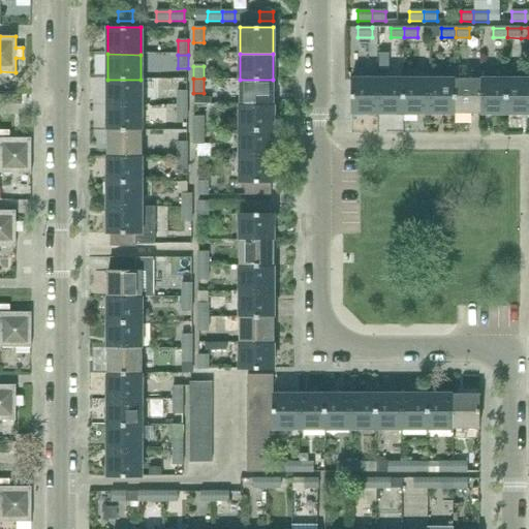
[(141,105),(141,80),(107,80),(107,105),(141,105)]
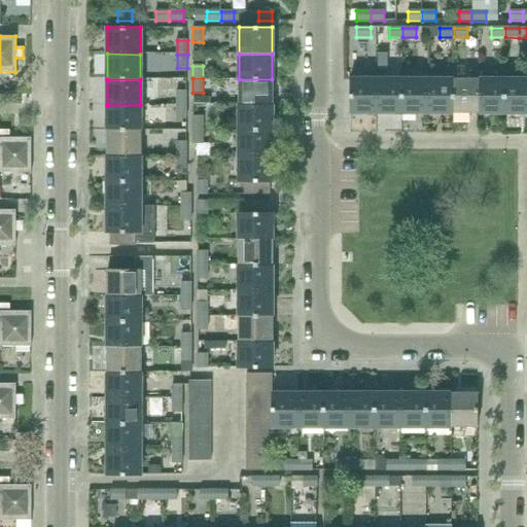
[(272,104),(272,79),(239,79),(239,104),(272,104)]
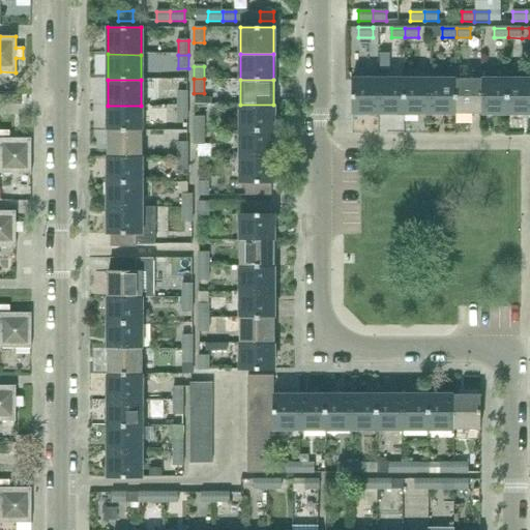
[(379,113),(379,80),(352,80),(352,113),(379,113)]
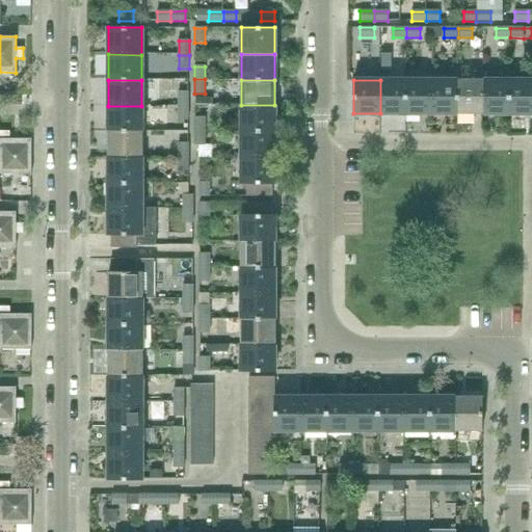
[(406,113),(406,80),(380,80),(380,113),(406,113)]
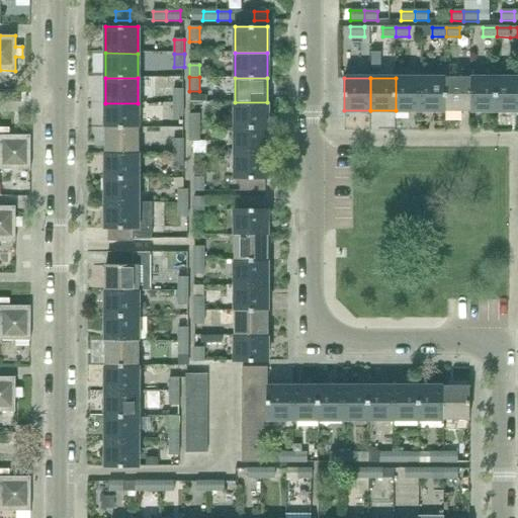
[(421,110),(421,78),(396,78),(396,110),(421,110)]
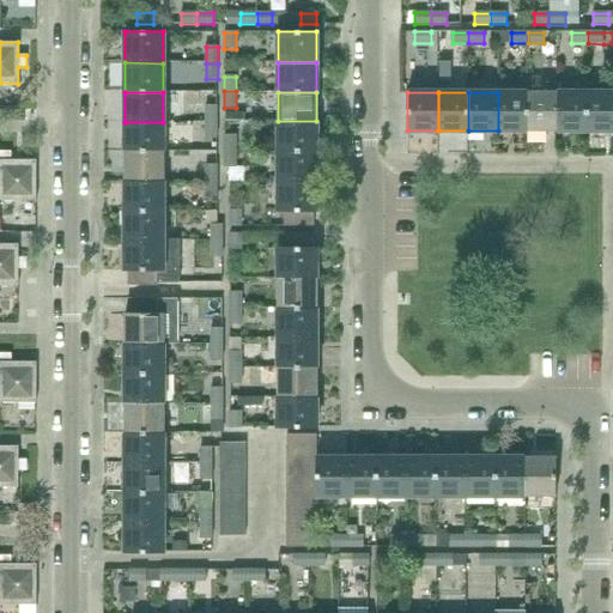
[(528,131),(528,92),(498,92),(498,131),(528,131)]
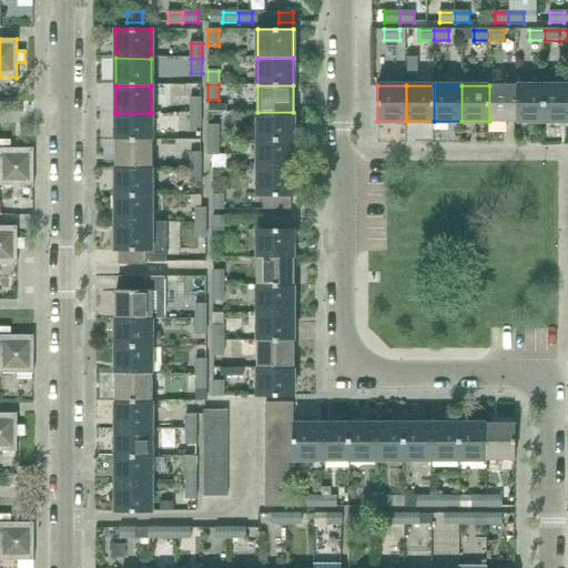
[(516,121),(517,85),(489,85),(489,121),(516,121)]
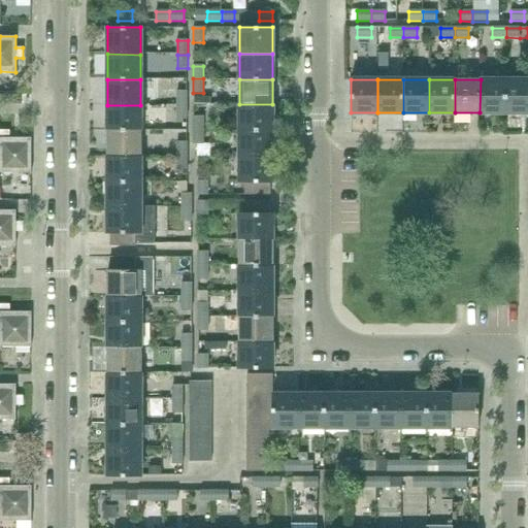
[(505,112),(505,79),(481,79),(480,112),(505,112)]
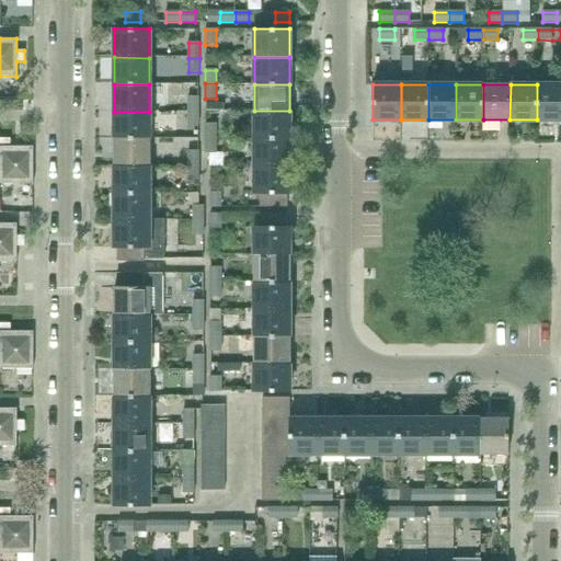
[(560,119),(560,84),(537,84),(537,119),(560,119)]
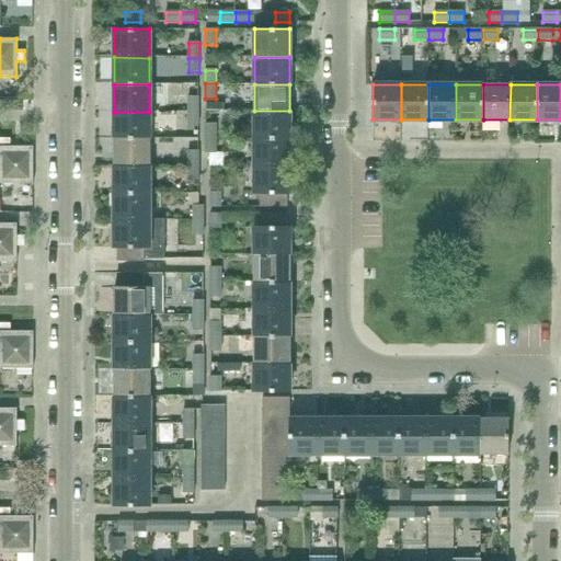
[(189,112),(199,112),(199,98),(189,98),(189,112)]
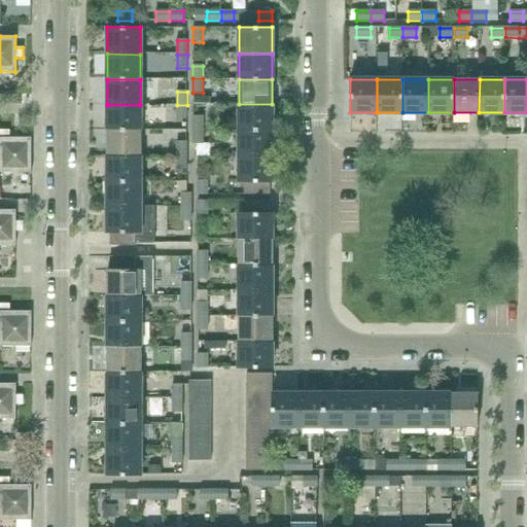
[(272,130),(272,104),(239,104),(239,130),(272,130)]
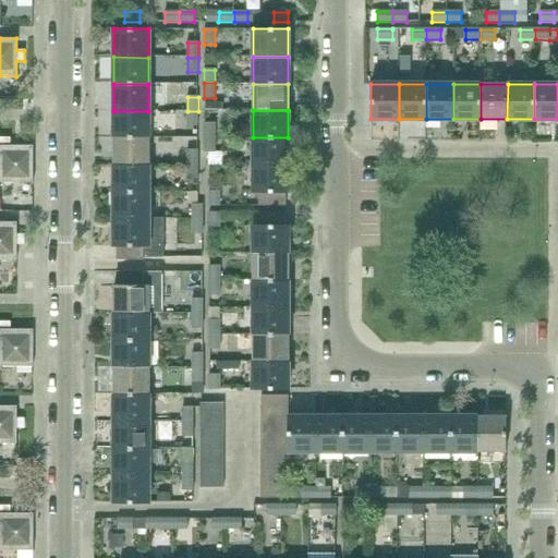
[(148,138),(148,111),(113,111),(113,138),(148,138)]
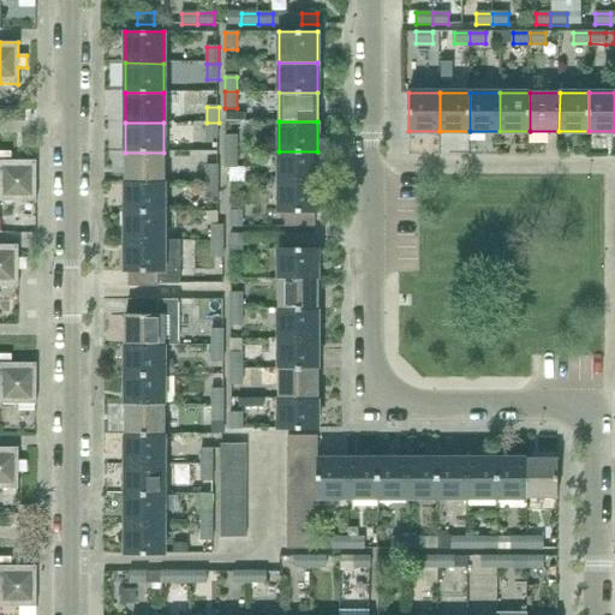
[(218,139),(219,123),(207,123),(207,139),(218,139)]
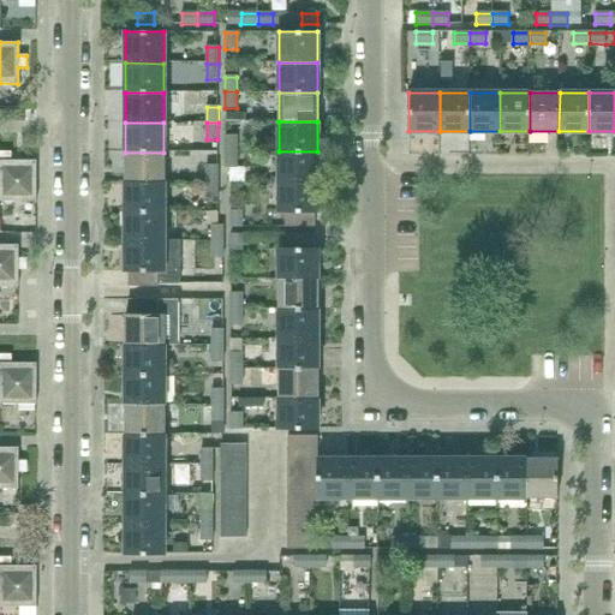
[(225,151),(237,151),(237,136),(225,136),(225,151)]
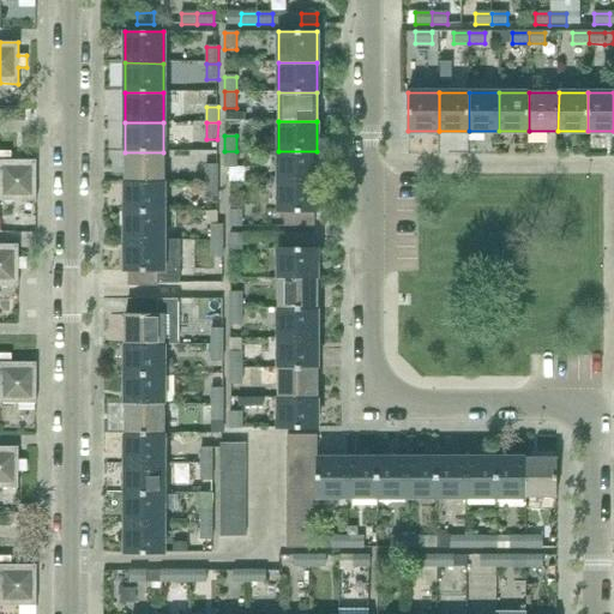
[(11,161),(11,152),(0,151),(0,200),(36,202),(36,161),(11,161)]
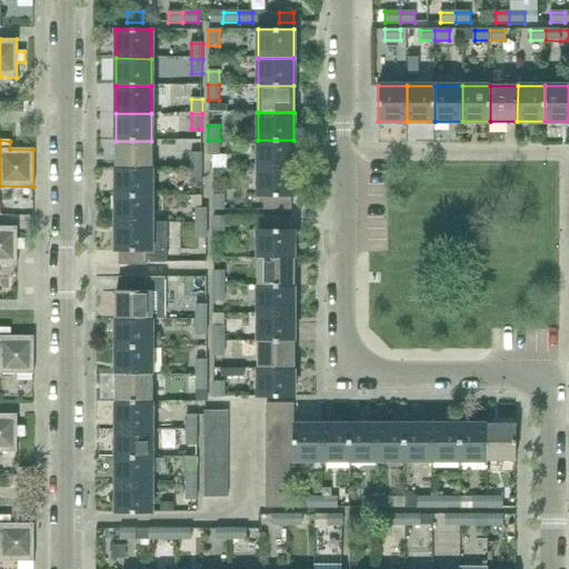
[(219,156),(219,140),(208,140),(208,156),(213,156),(219,156)]
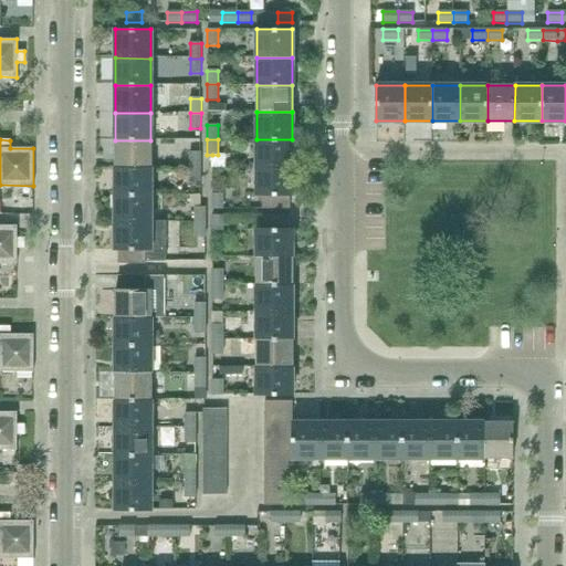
[(292,167),(292,139),(257,139),(257,167),(292,167)]
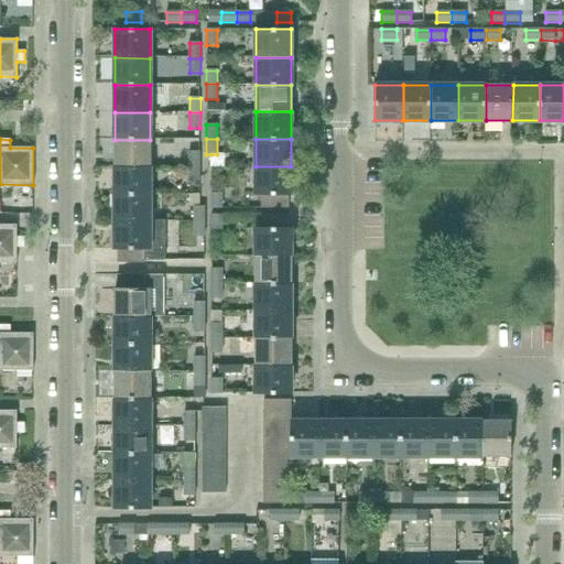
[(150,167),(150,140),(115,140),(115,166),(150,167)]
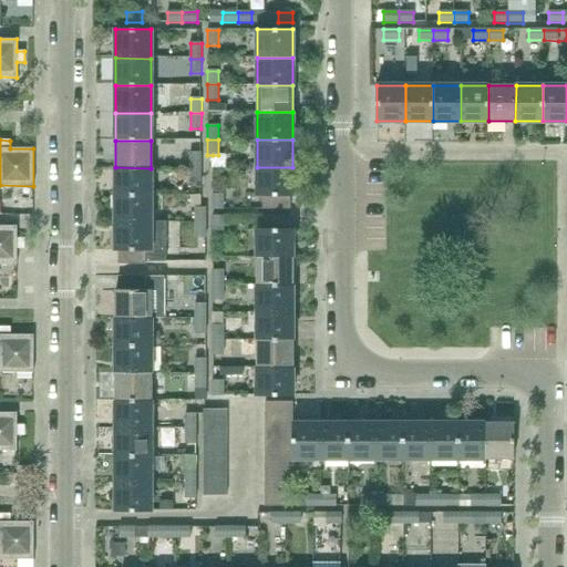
[(191,168),(202,168),(202,153),(191,153),(191,168)]
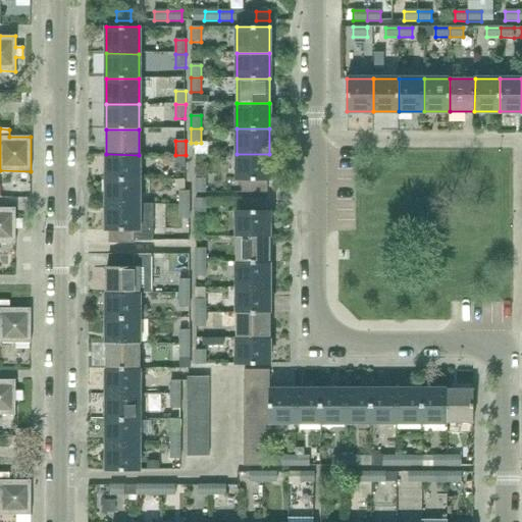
[(139,179),(139,155),(106,154),(106,179),(139,179)]
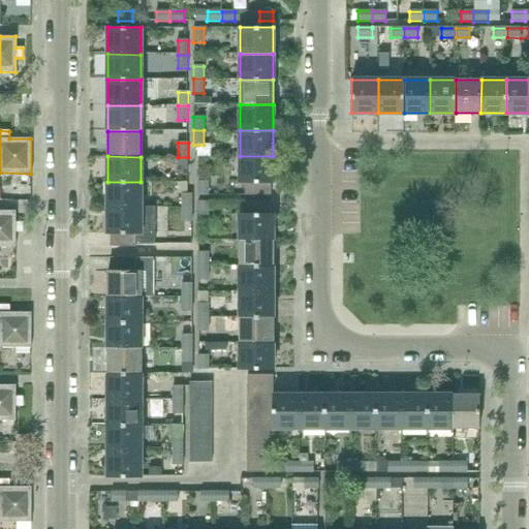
[(273,182),(273,156),(240,156),(240,182),(245,182),(271,182),(273,182)]
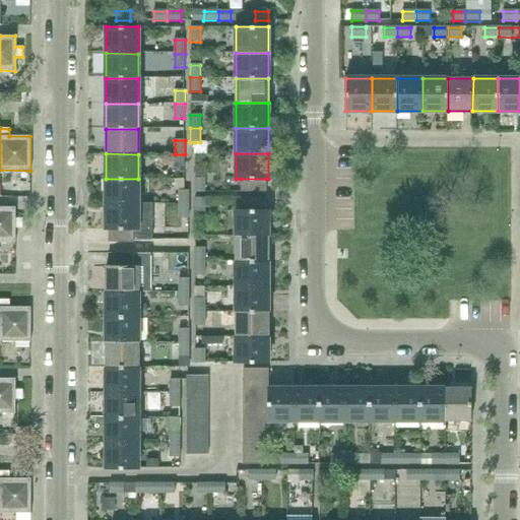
[(185,167),(185,154),(175,154),(175,167),(185,167)]
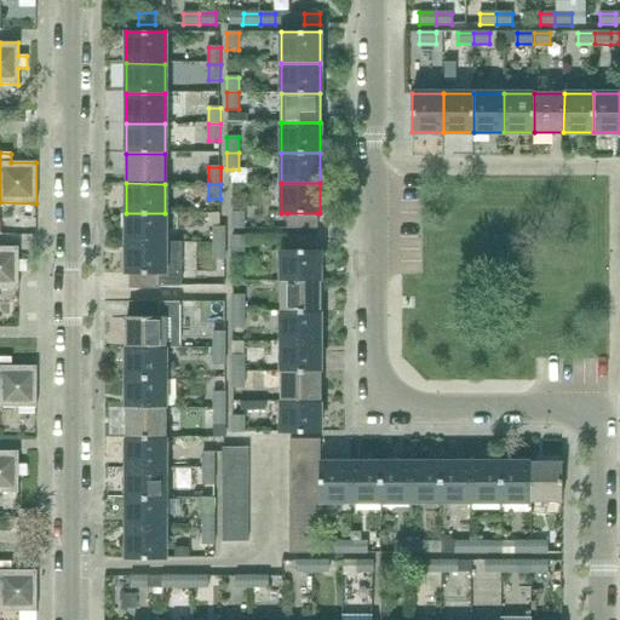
[(245,229),(245,212),(233,212),(233,229),(245,229)]
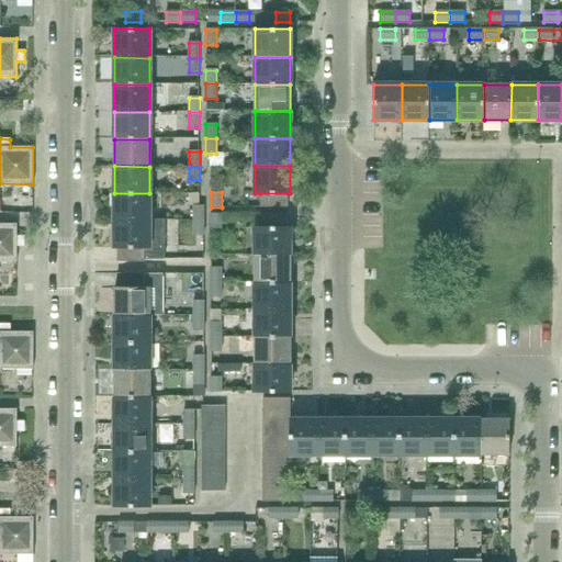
[(149,221),(149,220),(149,193),(114,193),(114,221),(149,221)]
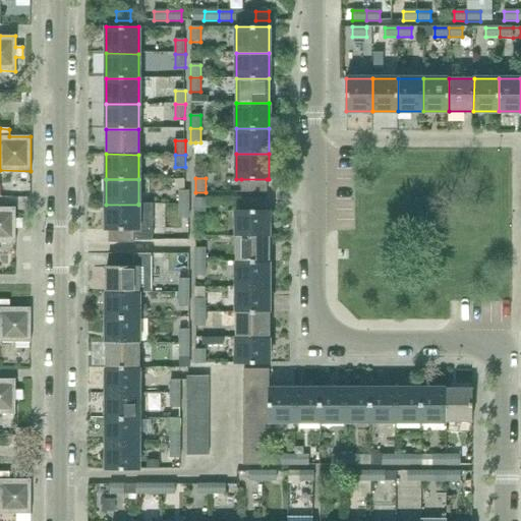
[(267,192),(267,179),(241,179),(241,192),(267,192)]
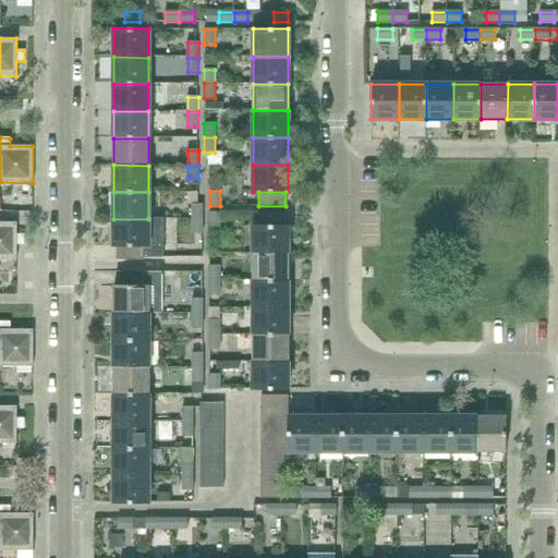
[(192,219),(203,219),(203,205),(197,204),(192,205),(192,219)]
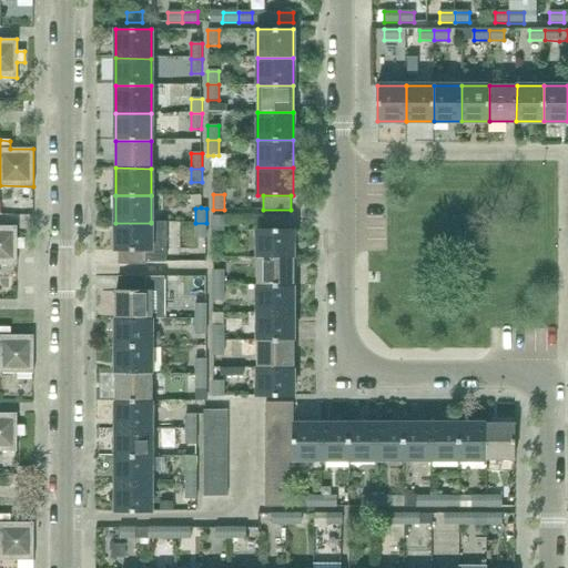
[(213,232),(224,232),(223,216),(213,216),(213,232)]
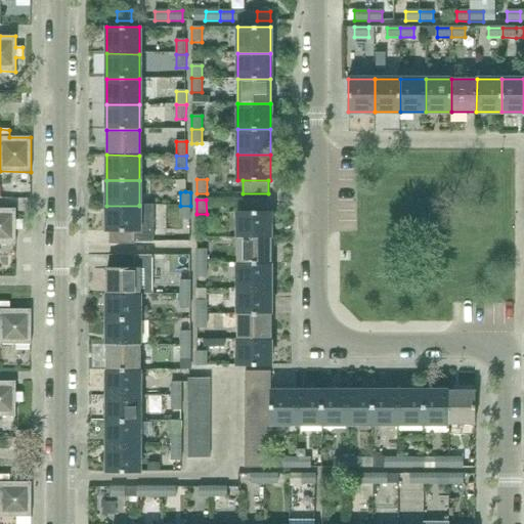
[(243,212),(268,212),(268,200),(243,200),(243,212)]
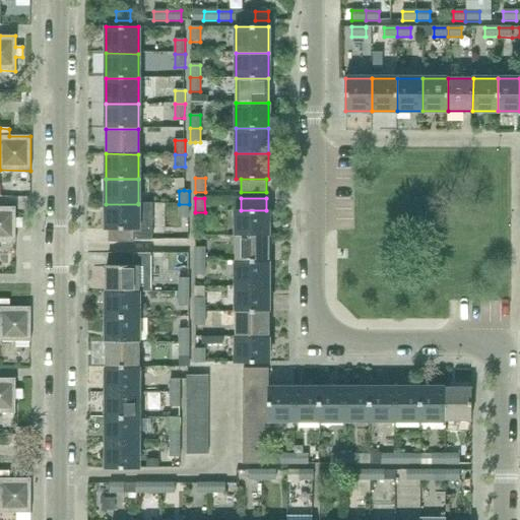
[(152,240),(152,204),(152,203),(138,203),(138,204),(106,204),(106,230),(108,230),(133,230),(133,240),(152,240)]
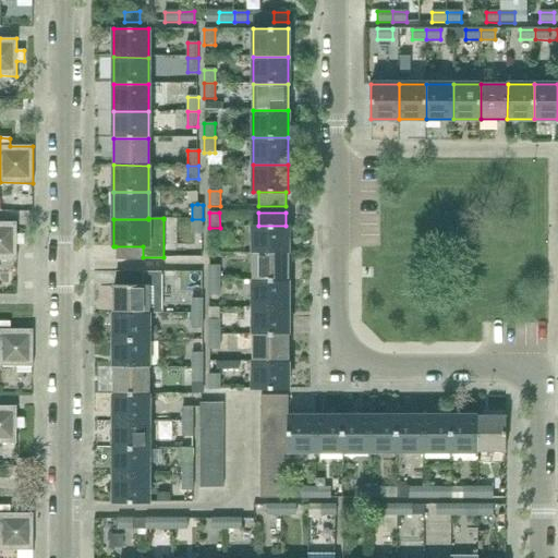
[(203,234),(203,219),(192,219),(192,234),(203,234)]
